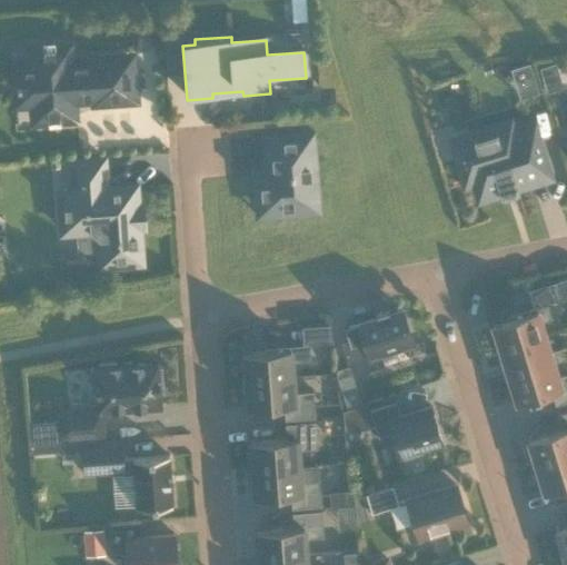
[(140,55),(152,53),(151,39),(139,40),(140,55)]
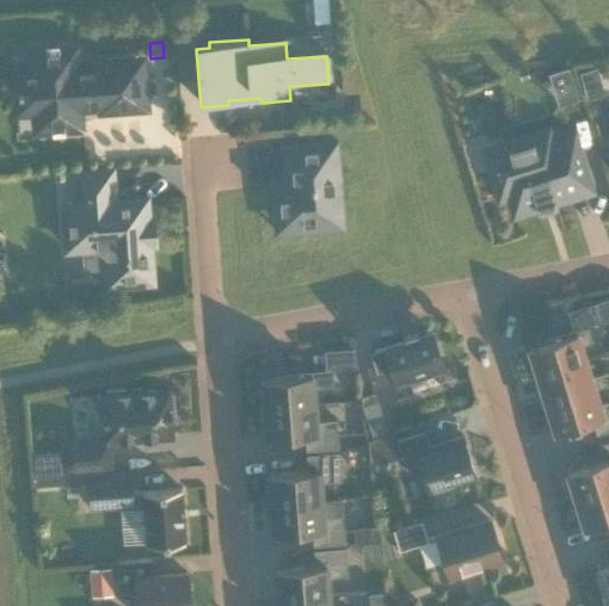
[(102,69),(102,74),(74,76),(73,56),(41,59),(42,72),(35,73),(36,79),(18,80),(20,112),(38,111),(40,131),(79,129),(77,109),(104,107),(104,112),(143,109),(140,67),(102,69)]
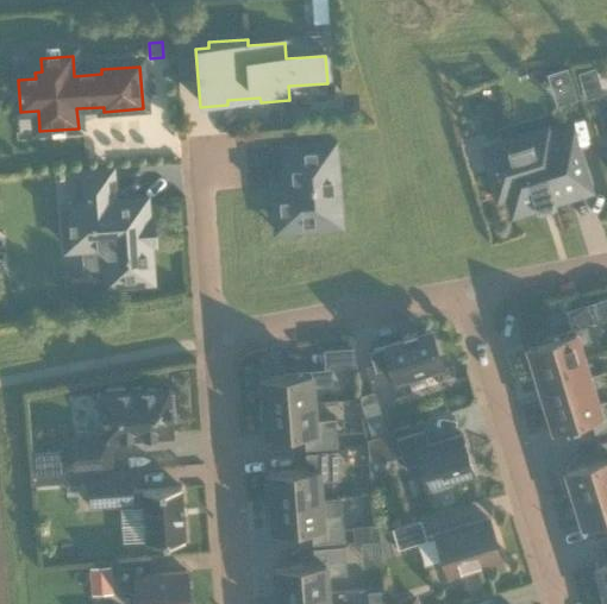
[(552,92),(573,86),(569,71),(549,77),(552,92)]
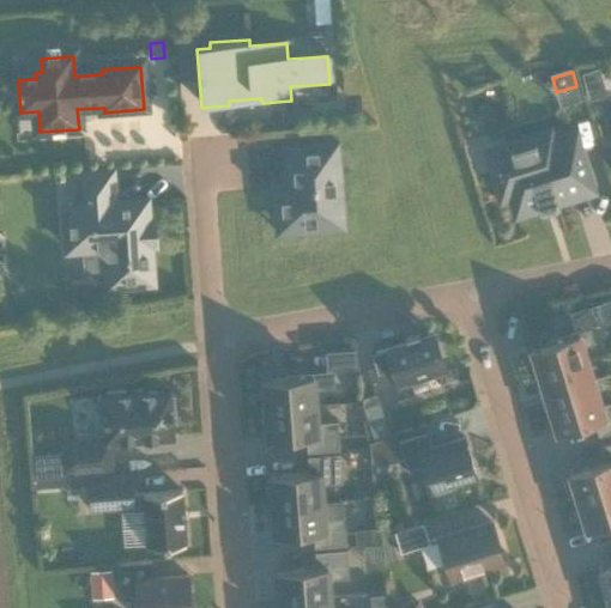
[(590,96),(606,90),(600,72),(584,77),(590,96)]
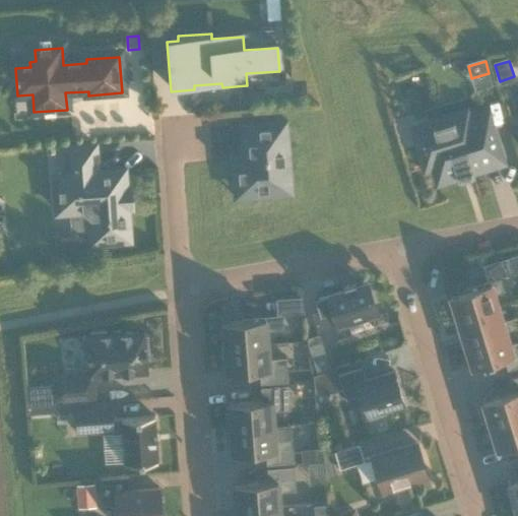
[(469,124),(466,116),(415,131),(429,171),(436,169),(441,184),(458,179),(459,183),(461,183),(461,184),(475,179),(474,178),(476,178),(475,174),(503,165),(489,118),(469,124)]
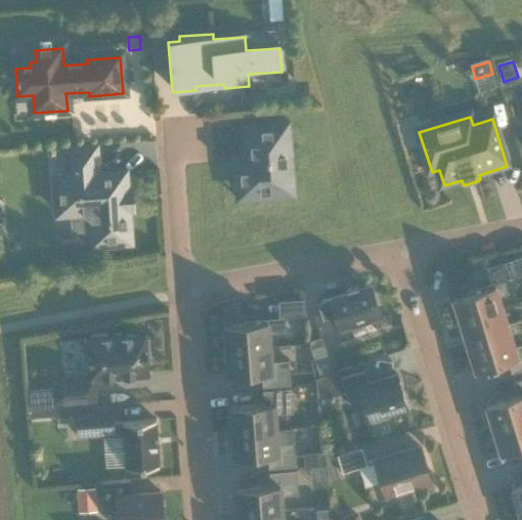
[(289,125),(244,129),(246,157),(232,158),(236,202),(295,198),(289,125)]
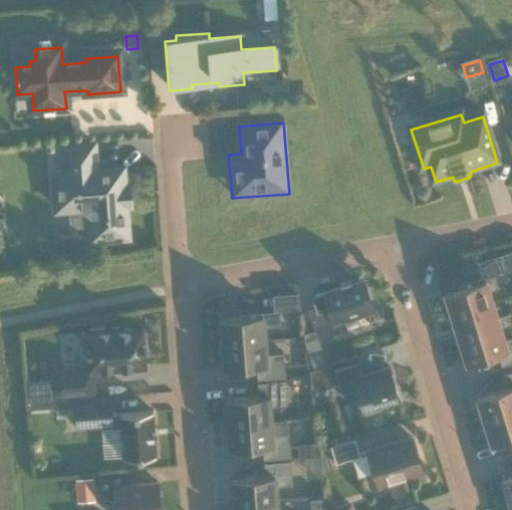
[(64,149),(66,176),(54,177),(56,213),(80,211),(88,219),(90,243),(126,241),(124,208),(128,208),(126,191),(123,191),(122,173),(96,174),(94,147),(64,149)]
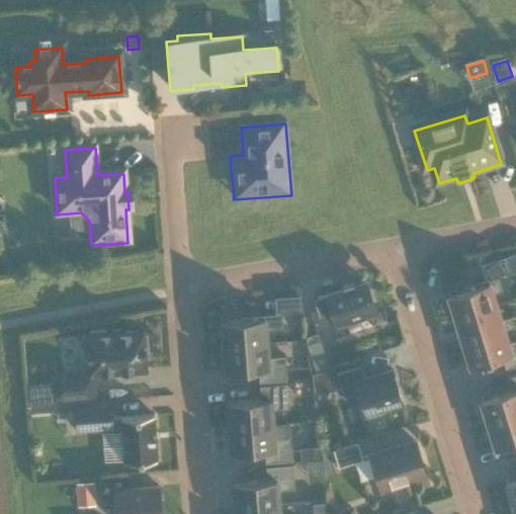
[(515,259),(504,262),(508,276),(515,273),(515,259)]
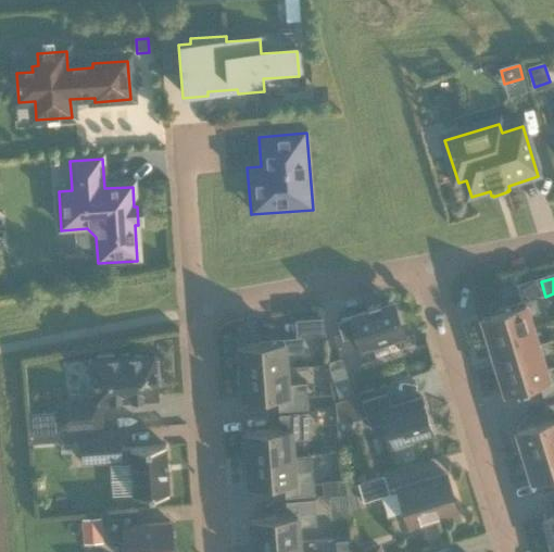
[(482,321),(490,346),(534,333),(530,318),(540,315),(536,302),(510,310),(510,312),(482,321)]
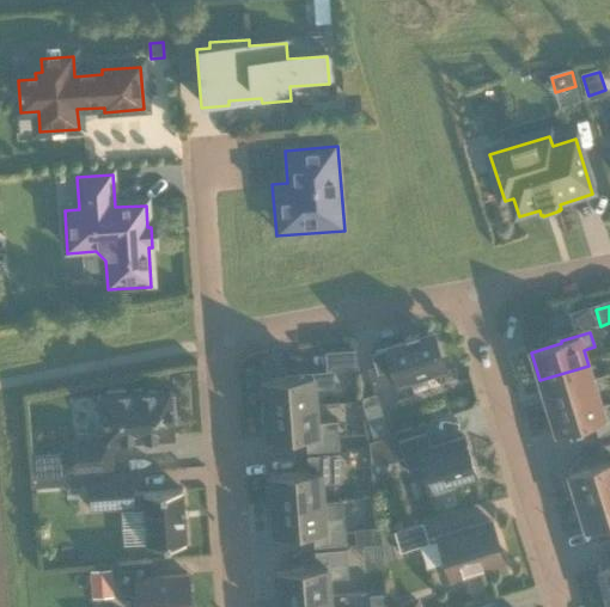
[(397,385),(398,390),(444,375),(433,338),(420,342),(419,338),(404,343),(406,347),(386,353),(391,366),(368,373),(374,391),(397,385)]
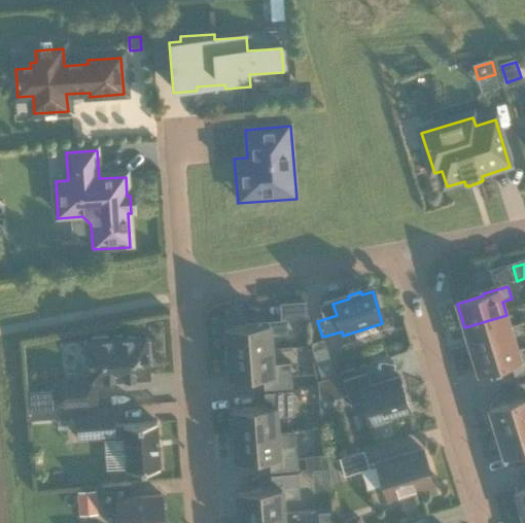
[(282,307),(283,321),(308,319),(307,305),(282,307)]
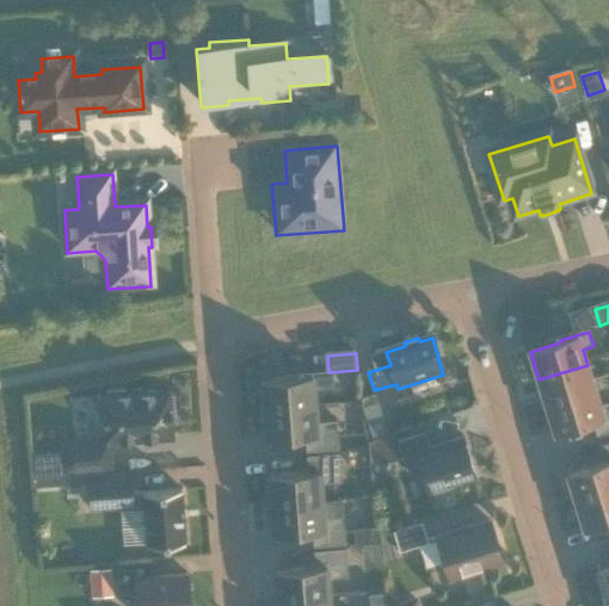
[(608,376),(592,382),(588,365),(539,379),(547,407),(608,388),(608,376)]
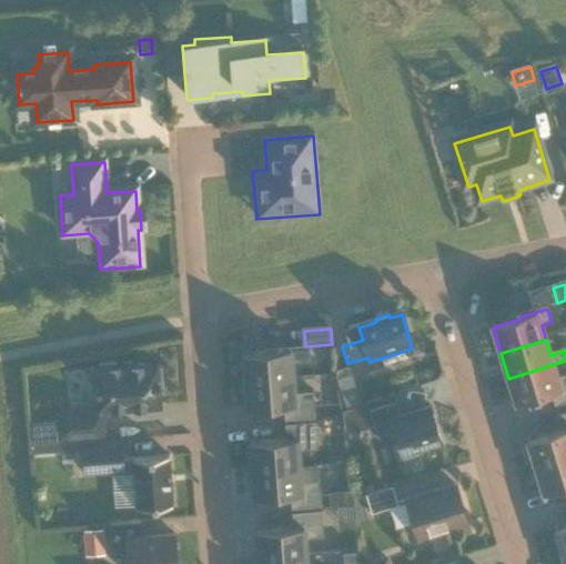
[(244,355),(246,382),(294,379),(293,363),(303,363),(302,349),(278,351),(278,353),(244,355)]
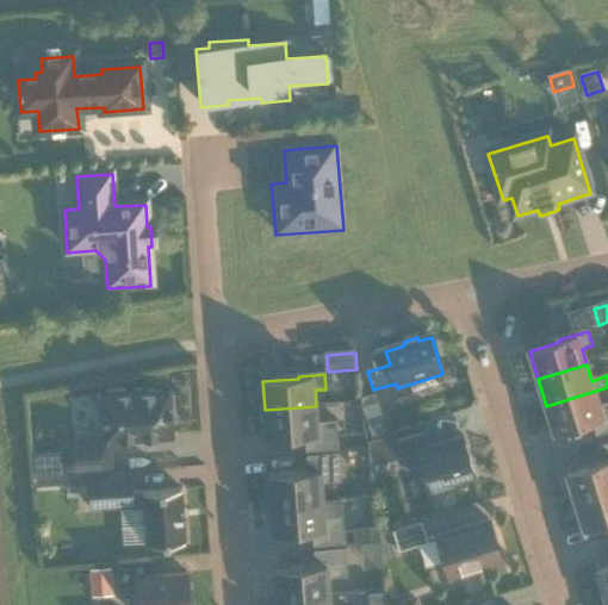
[(607,387),(546,406),(556,435),(593,423),(597,438),(607,435),(607,405),(600,407),(595,393),(607,388),(607,387)]
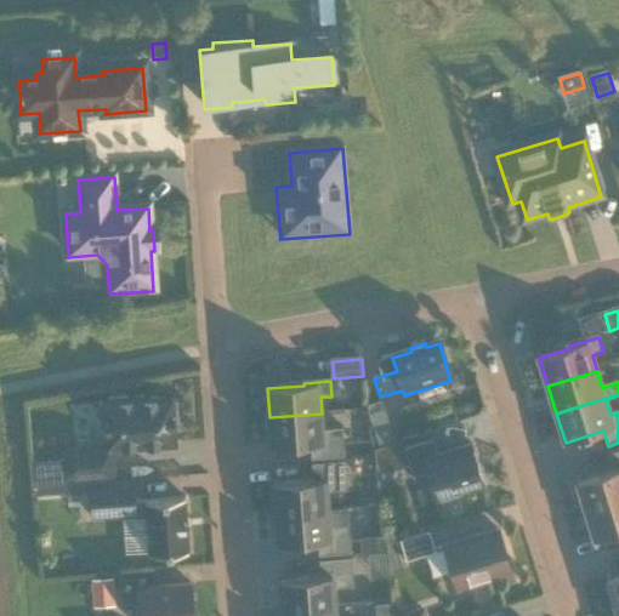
[(108,432),(109,451),(176,446),(175,423),(180,423),(179,404),(174,404),(172,400),(129,404),(129,398),(111,399),(111,405),(100,405),(102,432),(108,432)]
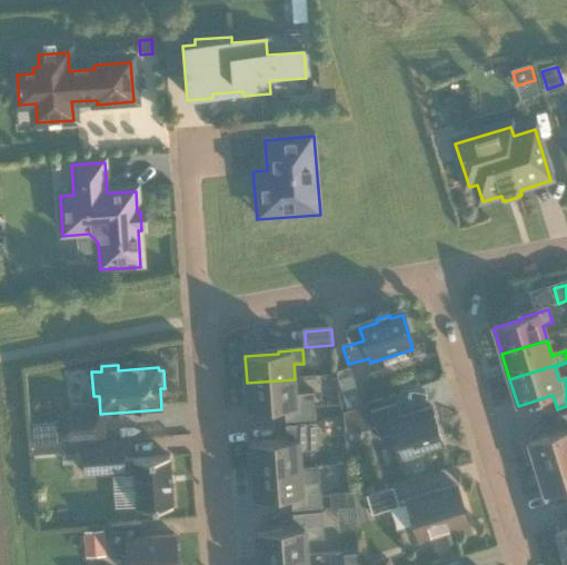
[(295,379),(247,383),(249,412),(286,408),(287,424),(317,422),(315,395),(296,396),(295,379)]
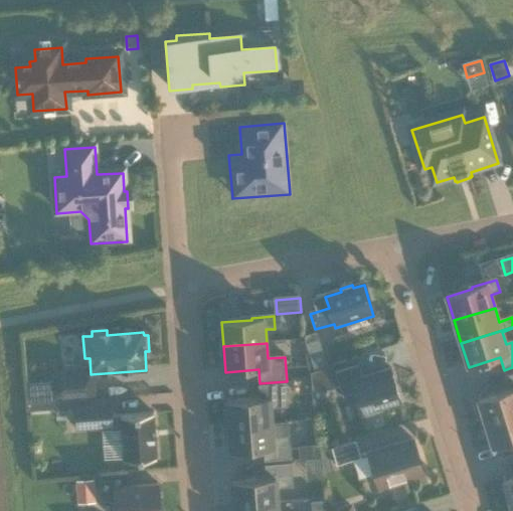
[(315,371),(330,367),(325,351),(311,355),(315,371)]
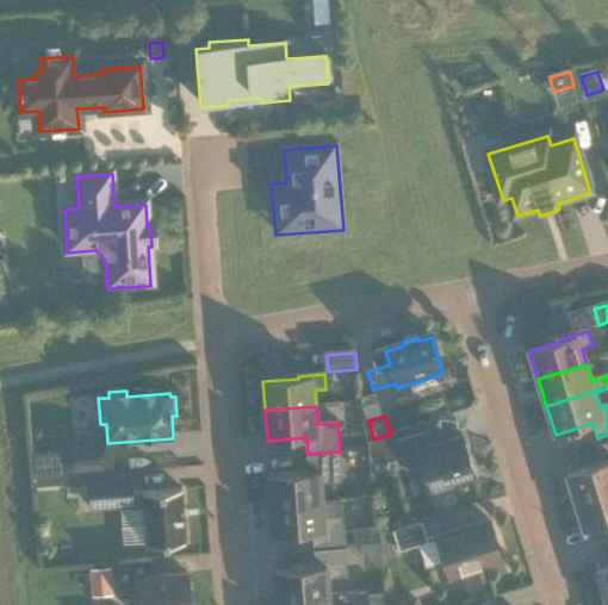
[(476,480),(464,441),(429,451),(425,436),(397,444),(403,461),(416,457),(428,494),(476,480)]
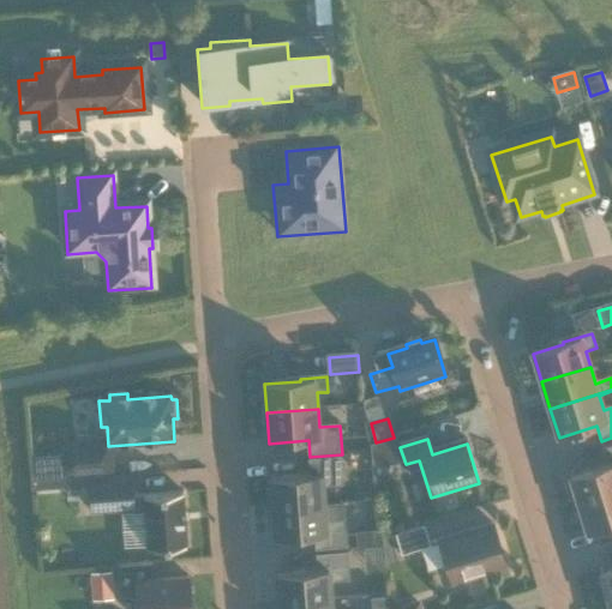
[(375,466),(399,460),(394,440),(372,446),(375,466)]
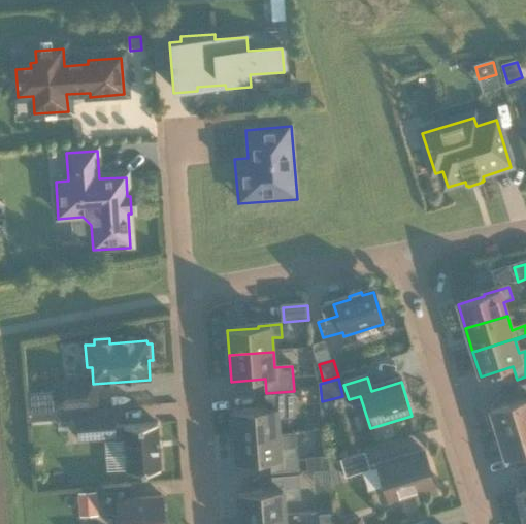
[(491,412),(498,435),(525,427),(525,386),(519,388),(523,401),(491,412)]
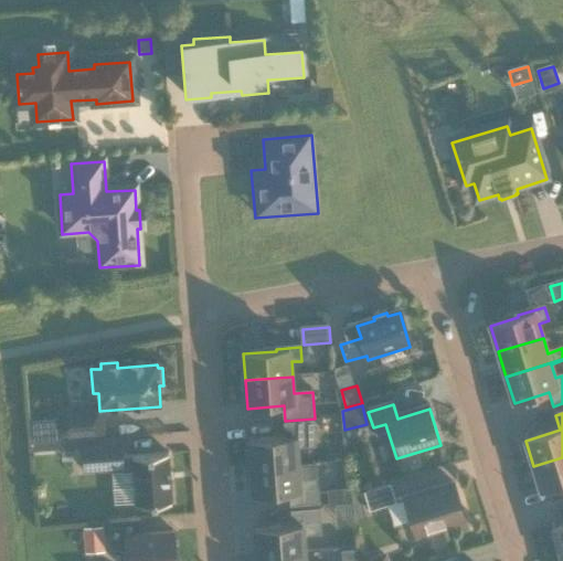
[(104,435),(102,416),(62,419),(64,438),(104,435)]
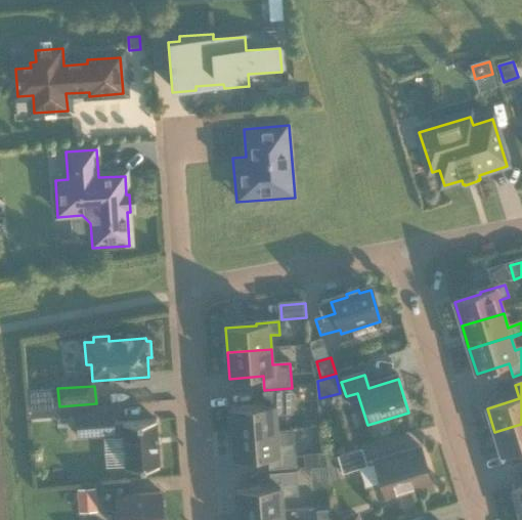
[(231,409),(233,434),(277,431),(276,417),(294,416),(292,391),(264,393),(265,407),(231,409)]
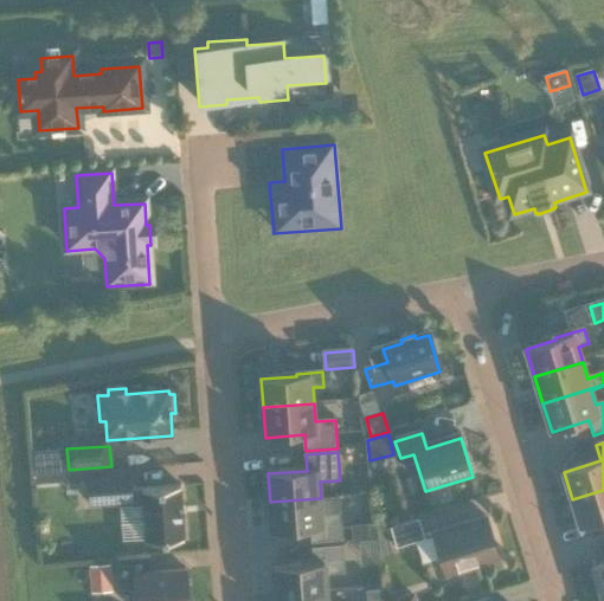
[(145,503),(146,512),(148,544),(185,541),(181,488),(133,492),(130,472),(89,476),(91,508),(145,503)]
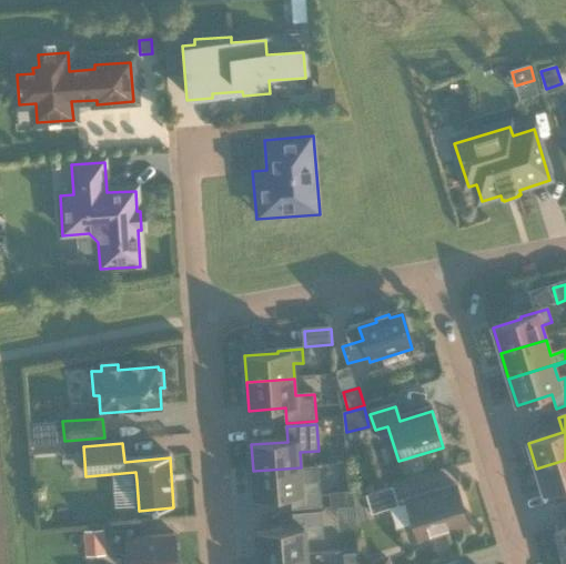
[(565,460),(536,469),(544,495),(565,489),(565,460)]
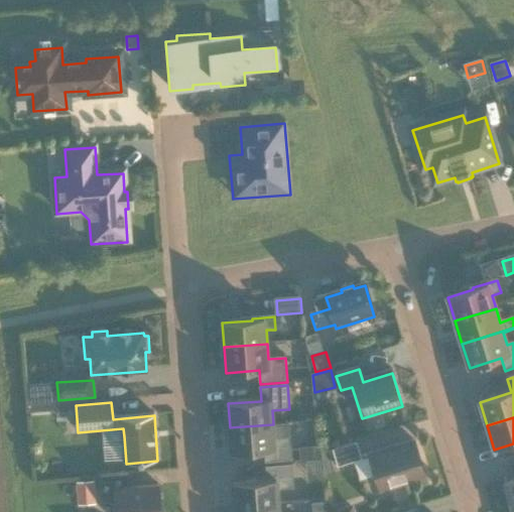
[(273,424),(230,427),(232,454),(265,451),(266,465),(293,463),(291,438),(274,439),(273,424)]
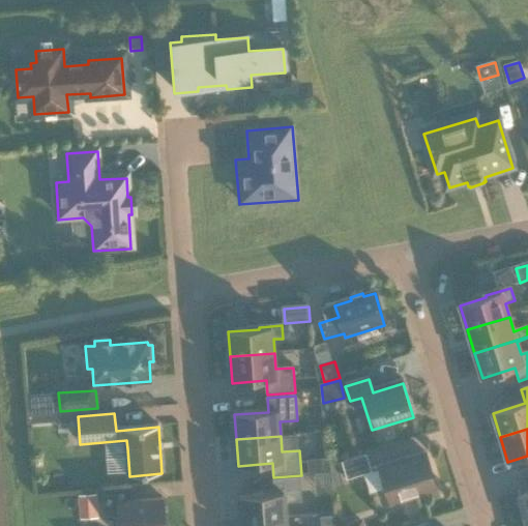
[(419,496),(418,494),(437,489),(427,455),(381,468),(392,504),(419,496)]
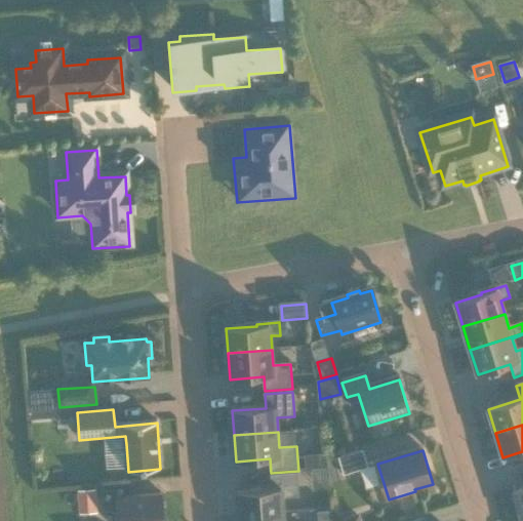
[(370,468),(369,467),(365,451),(339,459),(345,476),(370,469),(370,468)]
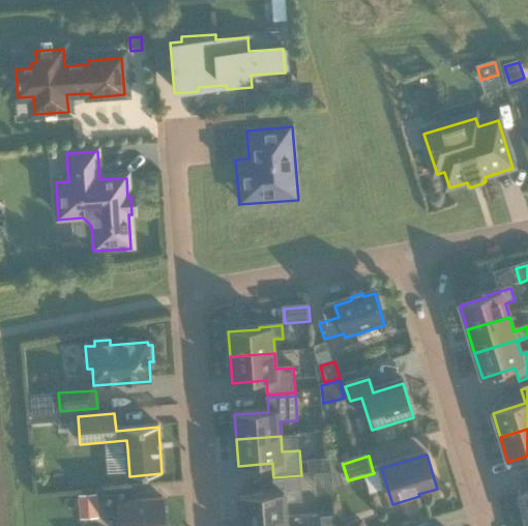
[(240,497),(242,522),(287,519),(286,504),(303,503),(301,478),(273,480),(274,495),(240,497)]
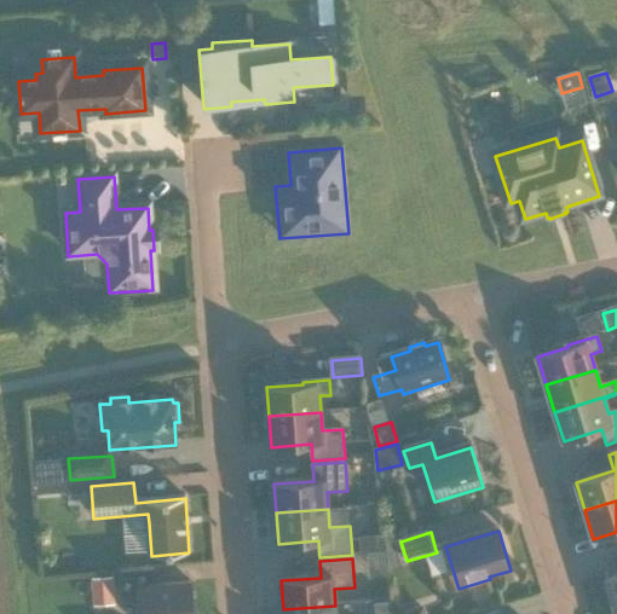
[(155,588),(154,571),(121,573),(124,604),(139,603),(140,613),(192,613),(191,585),(155,588)]
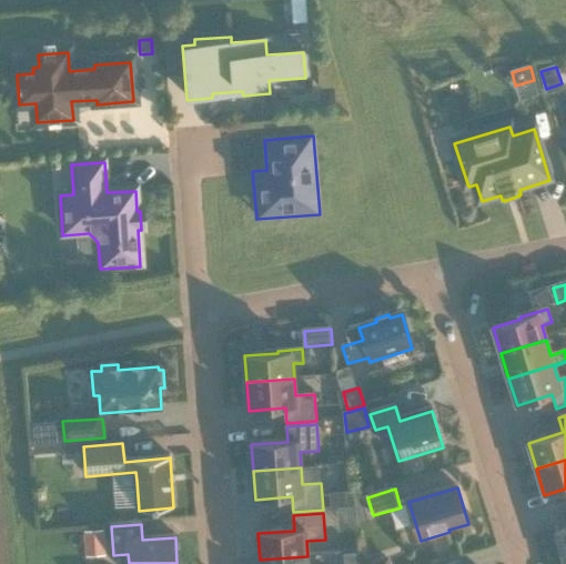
[(565,530),(556,533),(564,559),(565,559),(565,530)]
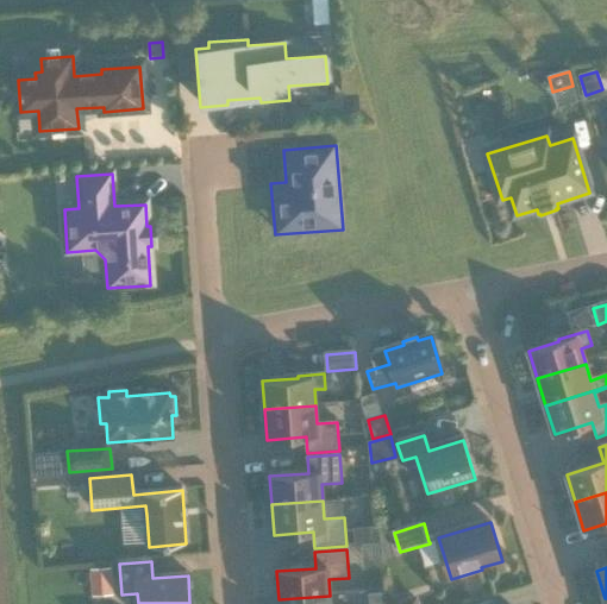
[(92,571),(93,589),(112,587),(111,568),(92,571)]
